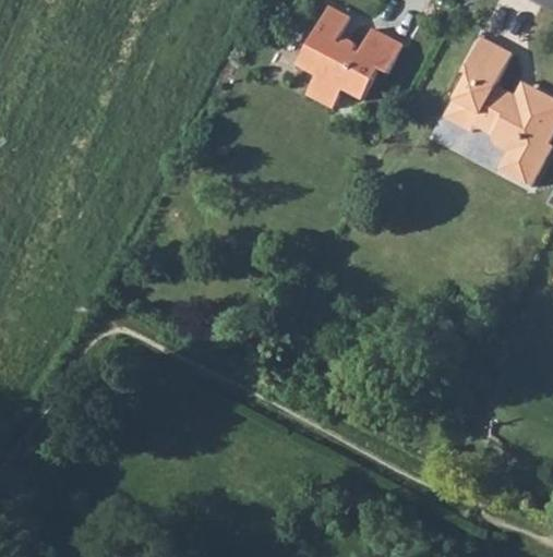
[(327,4),(322,14),(344,26),(348,16),(327,4)]
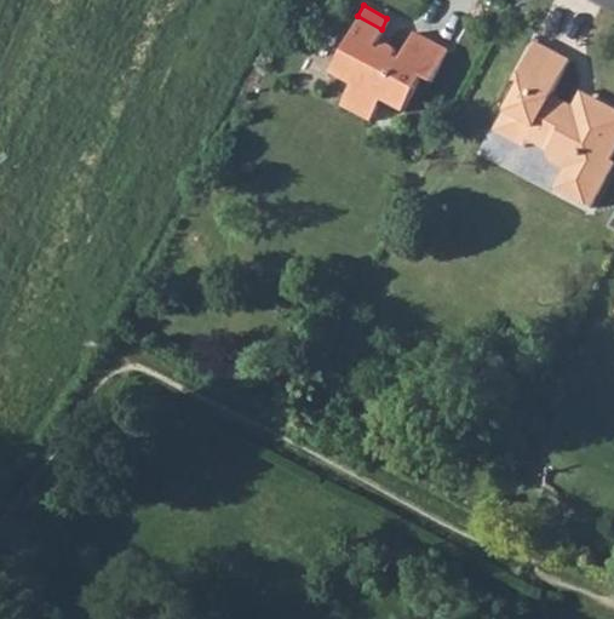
[(382,29),(357,16),(327,72),(348,84),(337,103),(368,120),(379,98),(399,110),(418,75),(428,80),(446,50),(411,30),(396,59),(392,57),(394,52),(392,46),(386,44),(379,45),(377,50),(372,46),(382,29)]
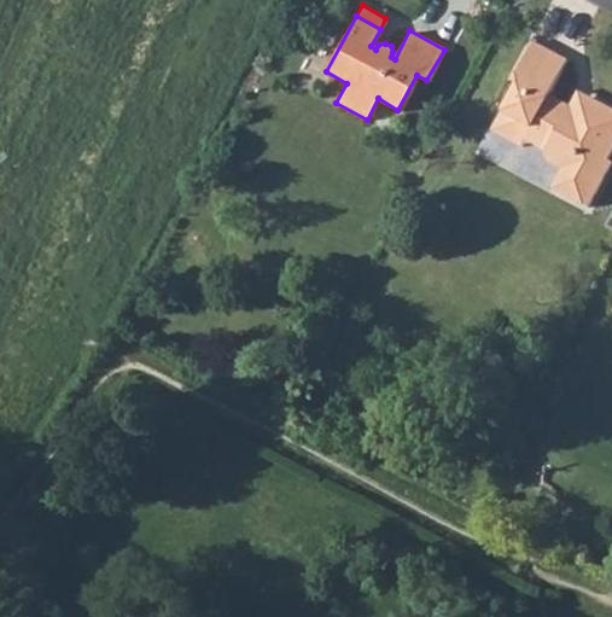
[(564,62),(525,41),(510,70),(513,82),(496,112),(525,129),(519,139),(541,151),(542,162),(558,172),(548,191),(584,211),(610,164),(605,161),(611,146),(611,115),(586,100),(577,116),(565,109),(545,97),(564,62)]
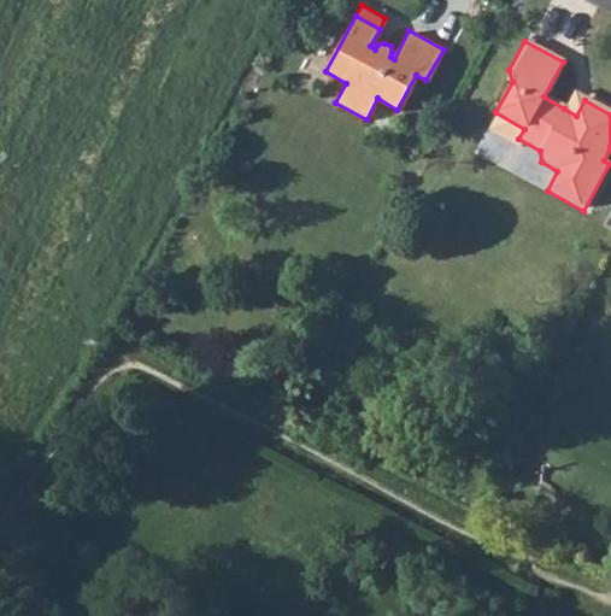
[(573,93),(564,109),(576,116),(585,100),(573,93)]
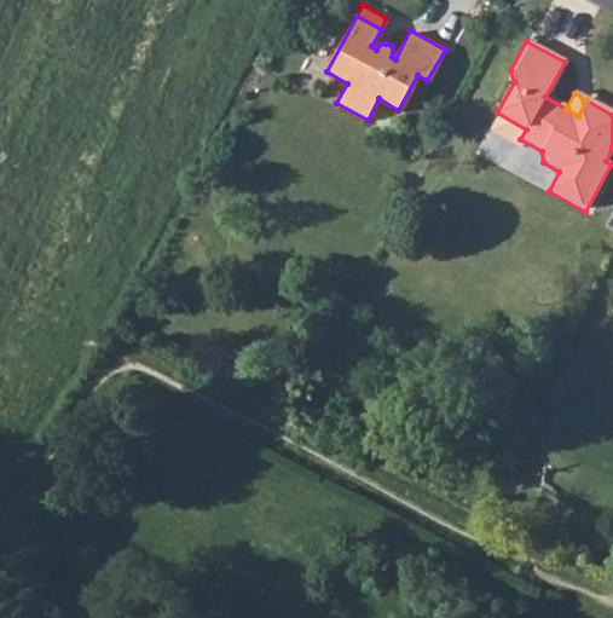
[(526,130),(497,113),(486,132),(516,148),(520,139),(526,130)]
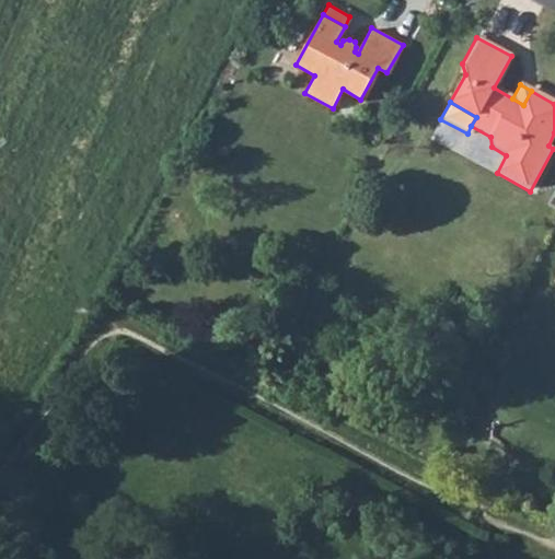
[(554,267),(546,263),(539,276),(554,284),(554,267)]
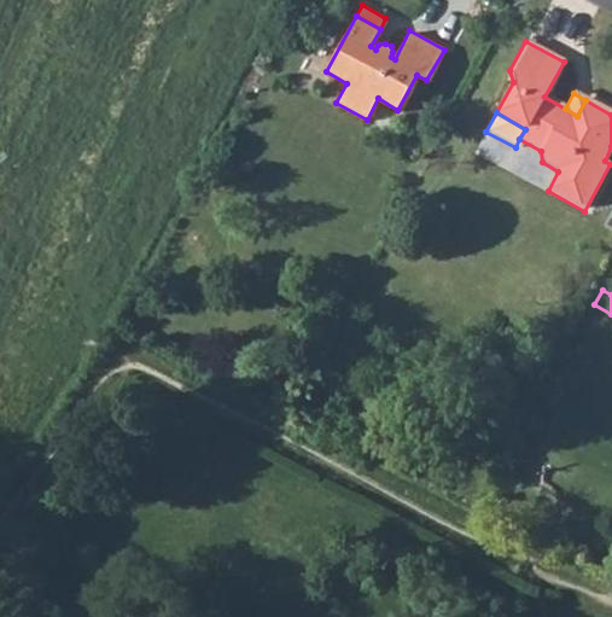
All buildings are outlined.
